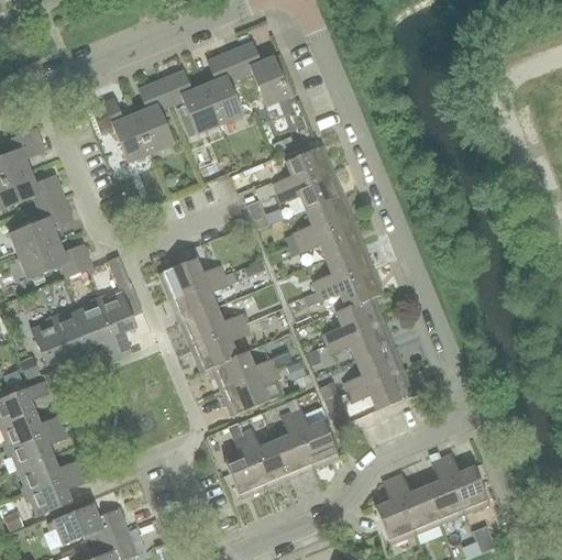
[(252,41),(231,51),(241,76),(253,72),(266,105),(289,96),(273,56),(261,62),(252,41)]
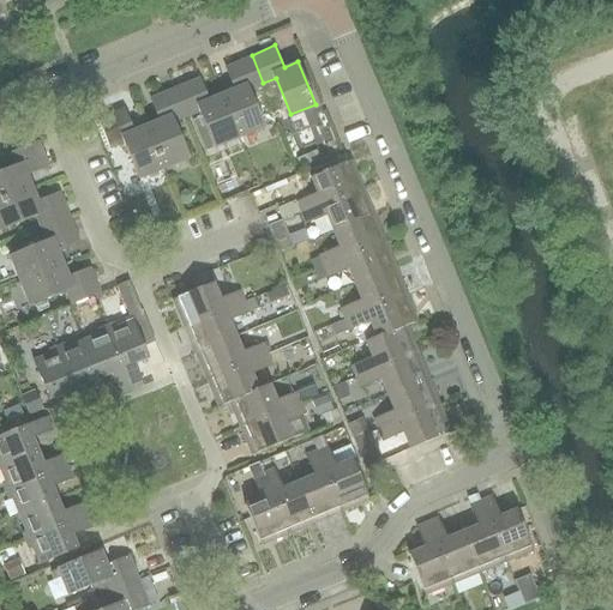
[(250,89),(263,83),(252,55),(227,65),(236,86),(223,92),(240,136),(265,125),(250,89)]
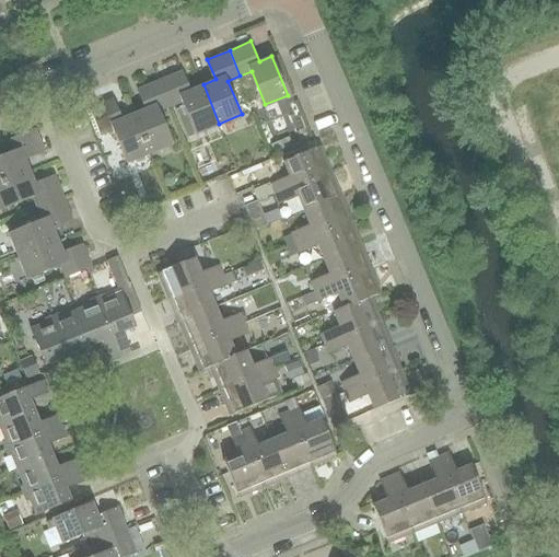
[(219,124),(204,84),(190,89),(183,69),(161,78),(171,104),(183,100),(197,132),(219,124)]
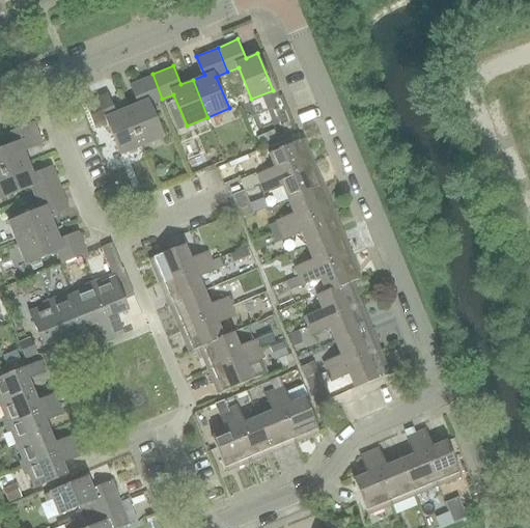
[(151,103),(162,99),(152,74),(131,83),(139,102),(128,106),(142,144),(164,135),(151,103)]
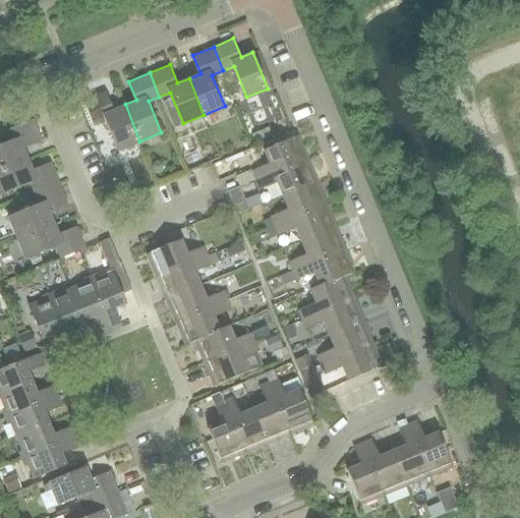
[(506,93),(504,85),(493,90),(496,97),(506,93)]
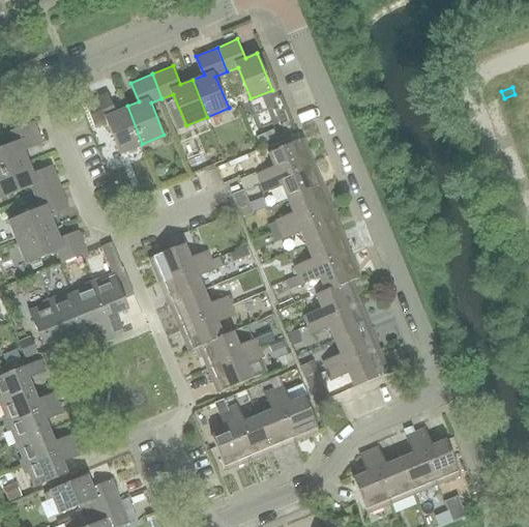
[(142,144),(127,106),(116,111),(108,92),(87,100),(96,125),(108,120),(121,152),(142,144)]
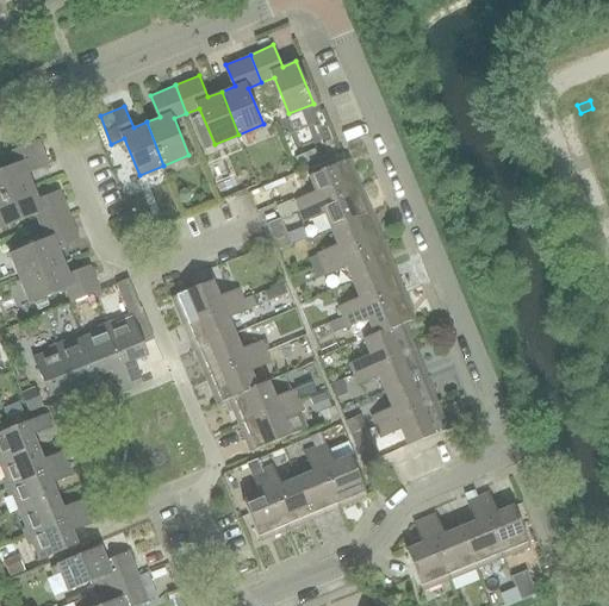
[(0,197),(33,185),(28,172),(49,162),(39,138),(11,149),(17,162),(0,169),(0,197)]
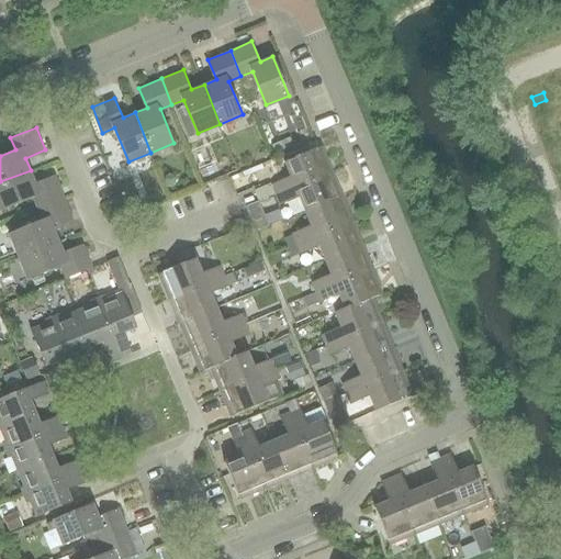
[(285,146),(282,136),(272,140),(277,149),(285,146)]
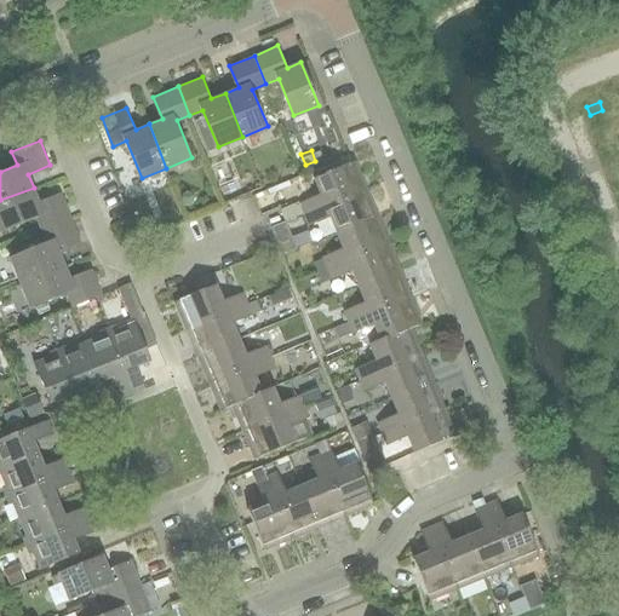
[(618,157),(608,162),(612,171),(618,167),(618,157)]
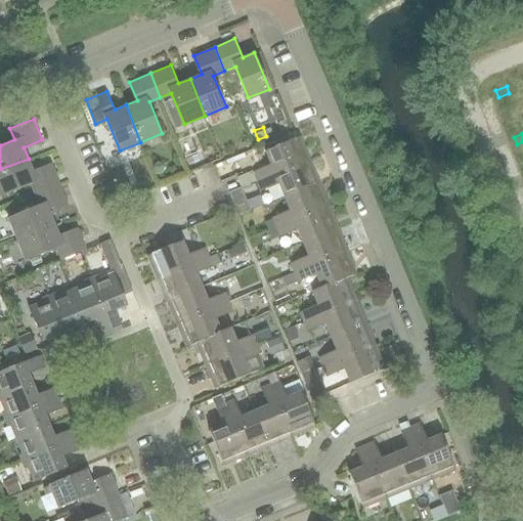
[(255,170),(259,179),(310,158),(300,134),(266,148),(272,163),(255,170)]
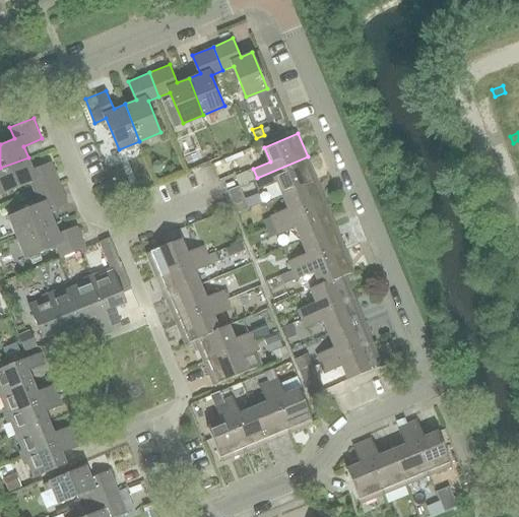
[(317,179),(308,156),(257,178),(260,186),(260,187),(277,180),(282,193),(317,179)]
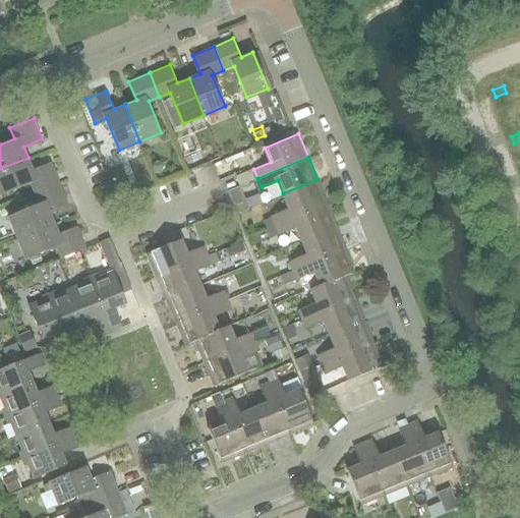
[(33,169),(29,158),(0,168),(0,192),(0,193),(32,181),(36,191),(60,182),(51,162),(33,169)]
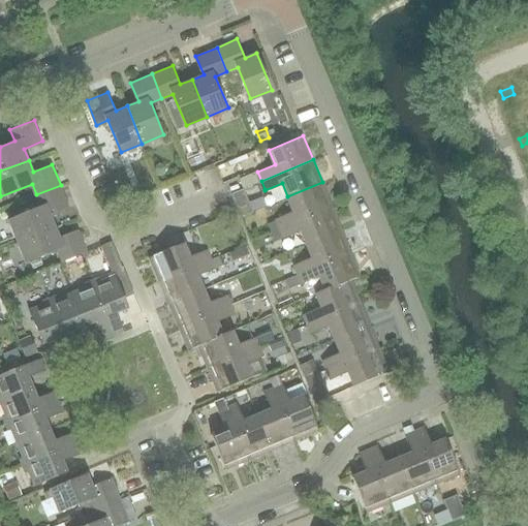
[(261,181),(244,187),(248,196),(265,189),(261,181)]
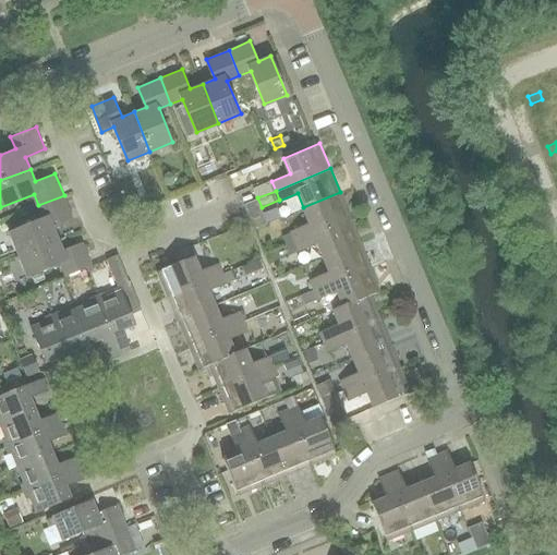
[(350,217),(340,192),(303,207),(310,221),(291,229),(292,230),(295,239),(350,217)]
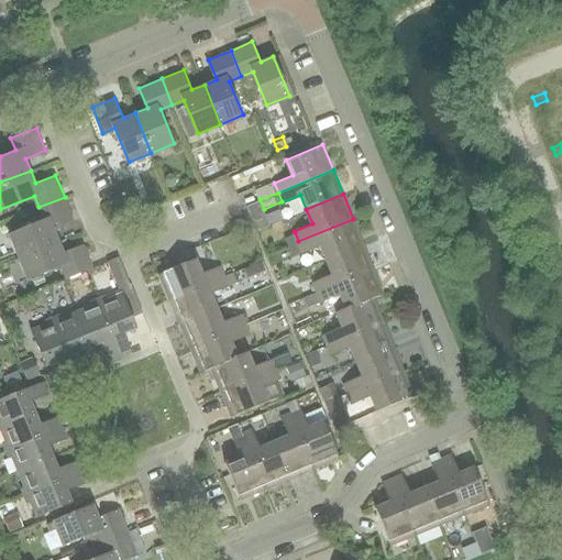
[(54,227),(69,220),(74,219),(65,197),(39,207),(43,219),(10,233),(19,255),(58,239),(54,227)]
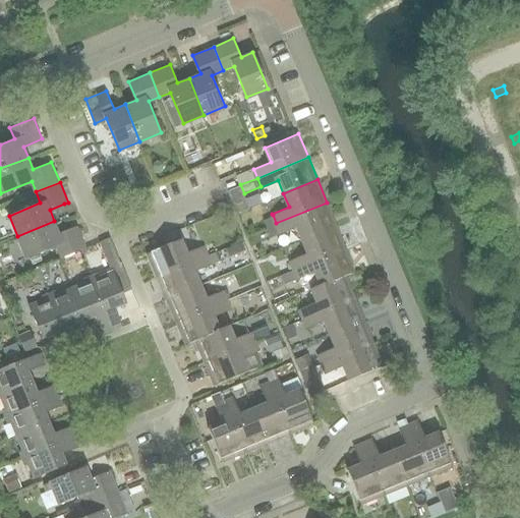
[(240,184),(230,189),(239,211),(249,207),(244,193),(240,184)]
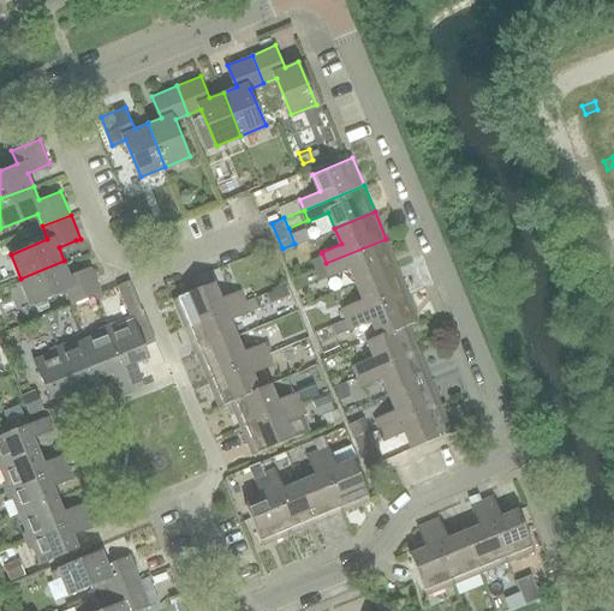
[(167,245),(178,241),(172,226),(161,231),(167,245)]
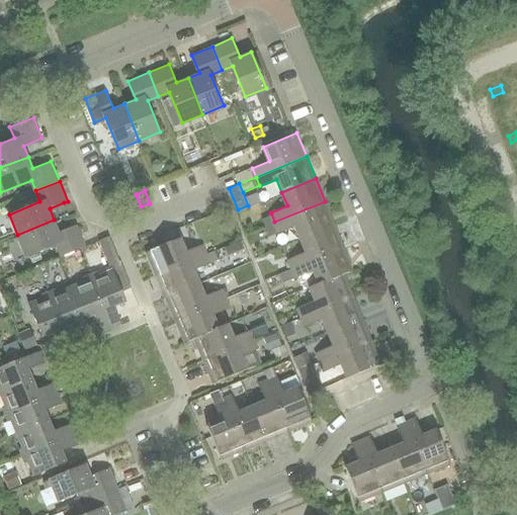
[(334,224),(325,201),(274,222),(278,231),(294,224),(300,238),(334,224)]
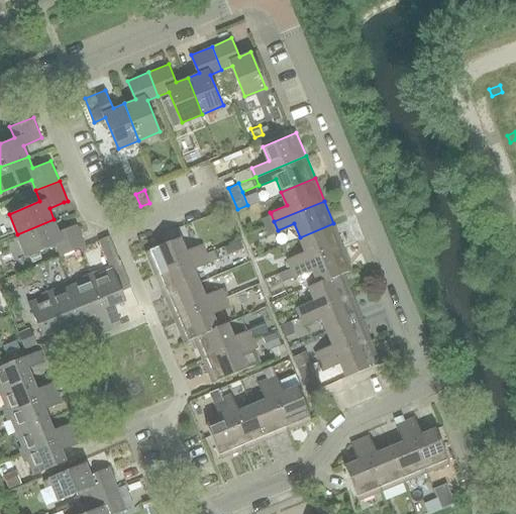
[(264,216),(267,224),(274,221),(271,213),(264,216)]
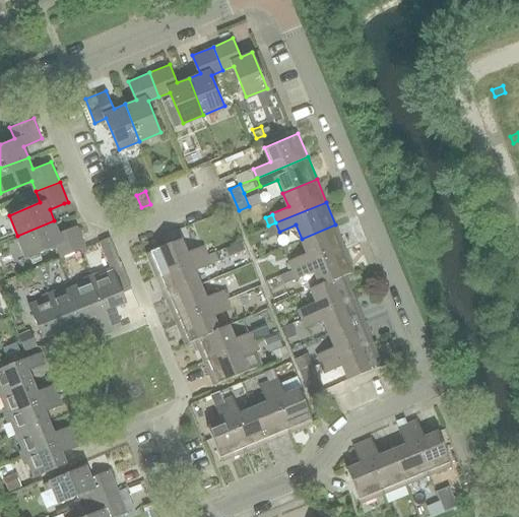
[(77,224),(64,231),(59,233),(54,220),(17,236),(26,257),(57,245),(62,255),(79,248),(85,245),(77,224)]
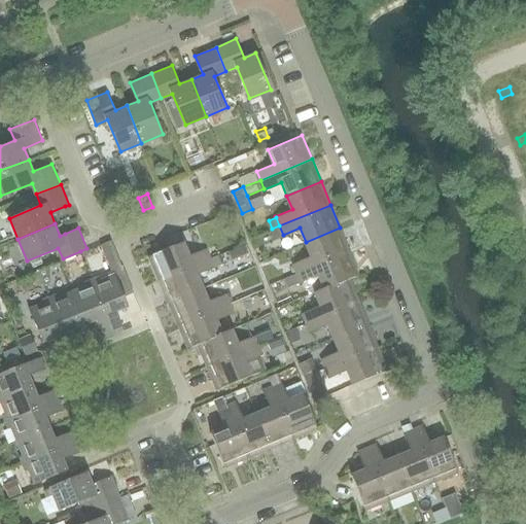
[(272,229),(276,238),(283,235),(279,225),(272,229)]
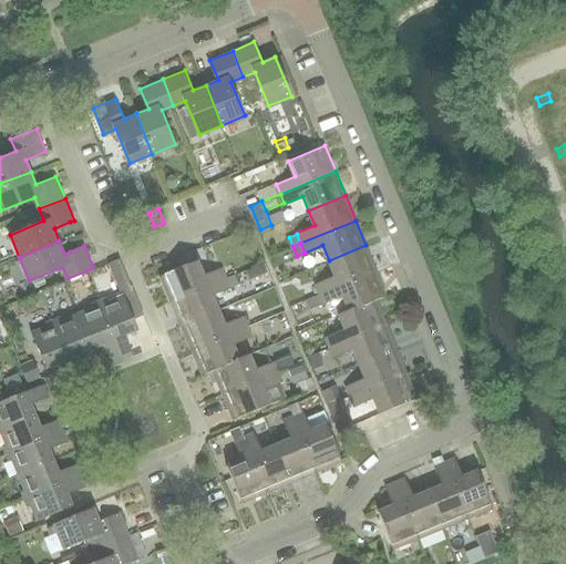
[(376,269),(366,245),(329,260),(335,275),(317,282),(320,293),(376,269)]
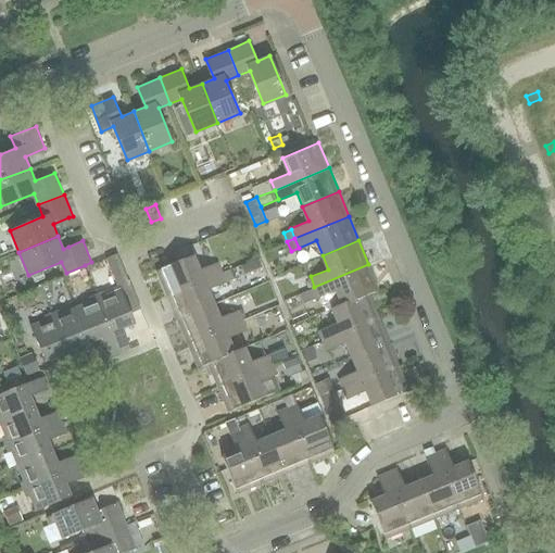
[(168,293),(222,271),(218,261),(200,268),(193,253),(158,269),(168,293)]
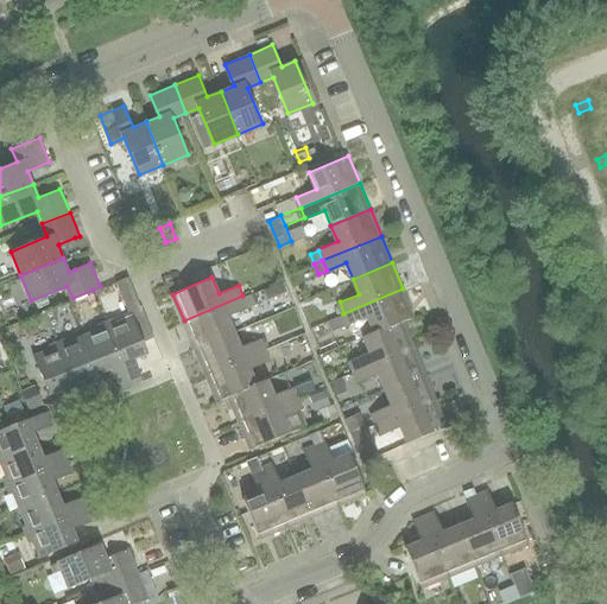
[(415,316),(403,288),(343,313),(345,315),(348,324),(368,316),(374,330),(374,331),(403,319),(404,320),(415,316)]
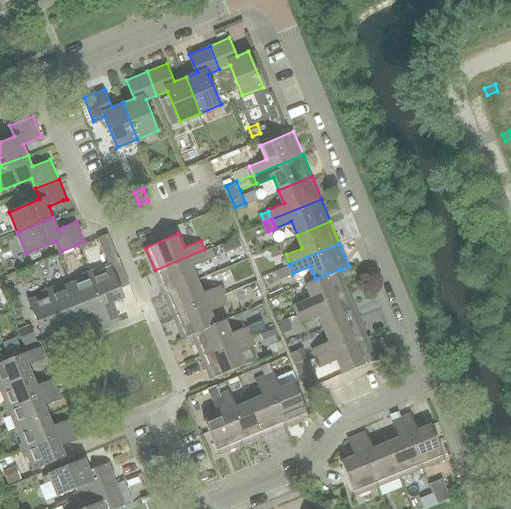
[(208,258),(204,249),(155,270),(164,292),(197,278),(192,265),(208,258)]
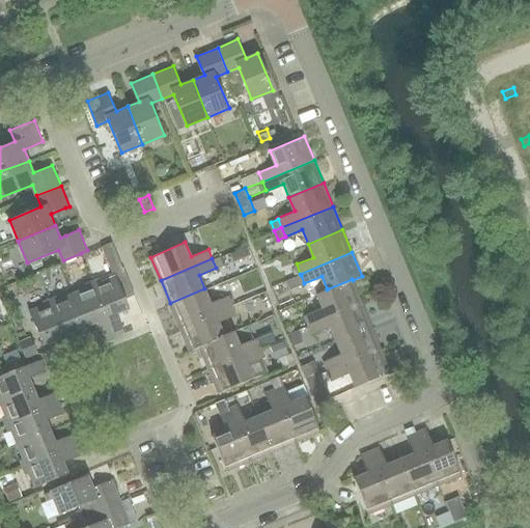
[(100,278),(92,281),(114,333),(124,330),(117,312),(129,307),(115,275),(101,281),(100,278)]
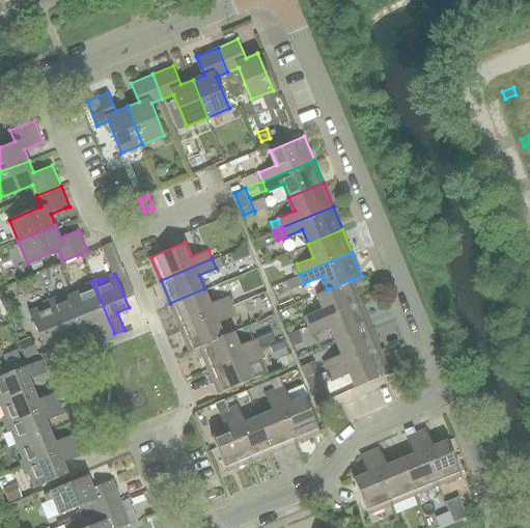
[(301,275),(287,280),(290,288),(304,283),(301,275)]
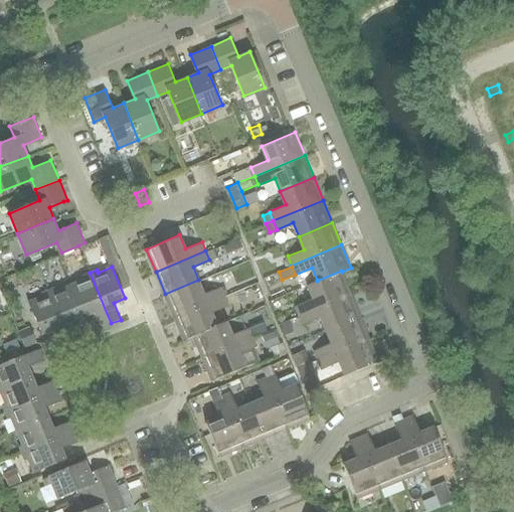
[(351,293),(342,272),(341,271),(317,281),(317,280),(308,284),(313,298),(297,305),(301,314),(351,293)]
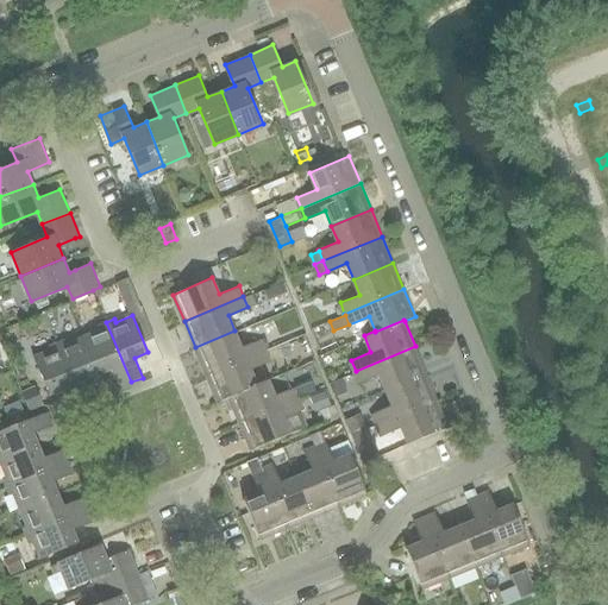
[(131,382),(106,322),(99,325),(100,328),(83,335),(99,372),(112,367),(120,386),(131,382)]
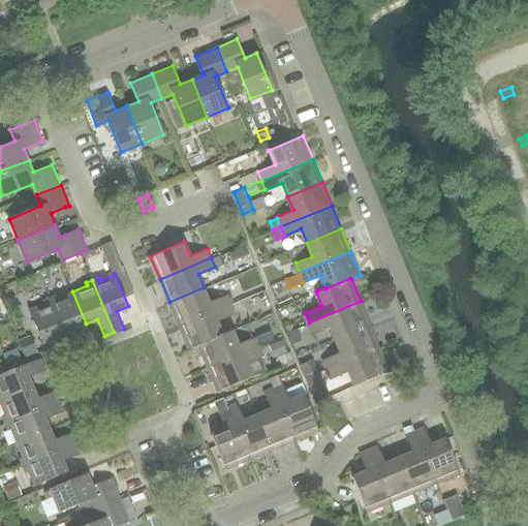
[(179,325),(230,304),(226,295),(210,302),(204,287),(169,302),(179,325)]
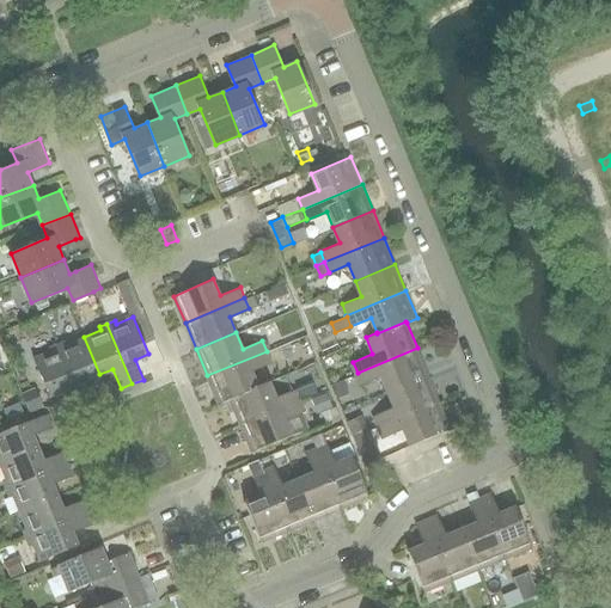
[(99,374),(84,337),(83,333),(59,343),(84,404),(95,399),(86,380),(99,374)]
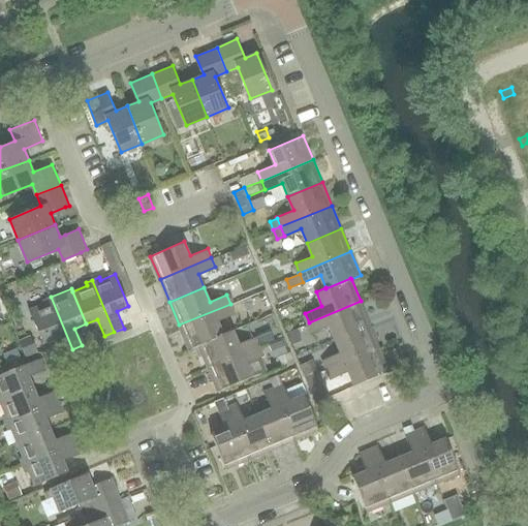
[(72,349),(51,297),(43,300),(45,303),(30,309),(43,341),(55,337),(62,353),(72,349)]
